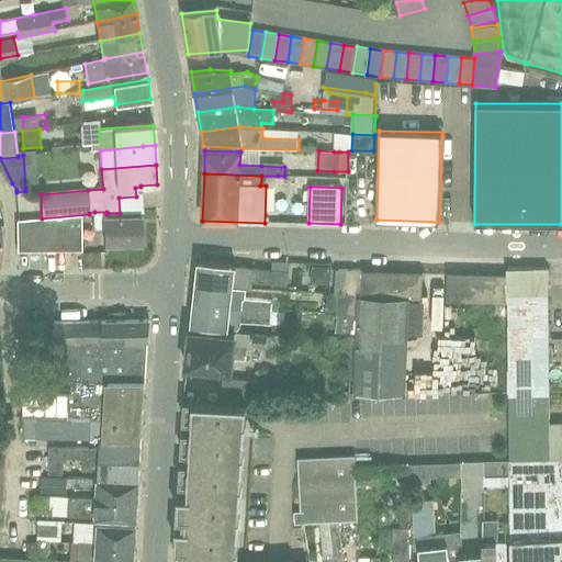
[(104,244),(139,243),(139,215),(108,216),(108,213),(107,214),(107,212),(94,212),(94,228),(104,228),(104,244)]
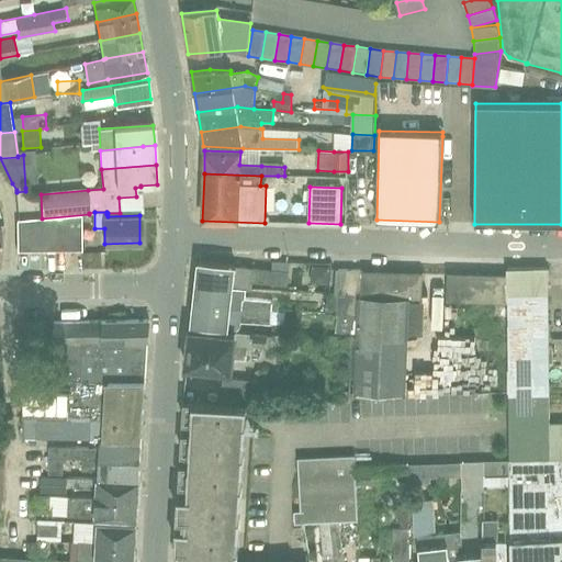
[(68,250),(81,250),(80,216),(68,217),(68,250)]
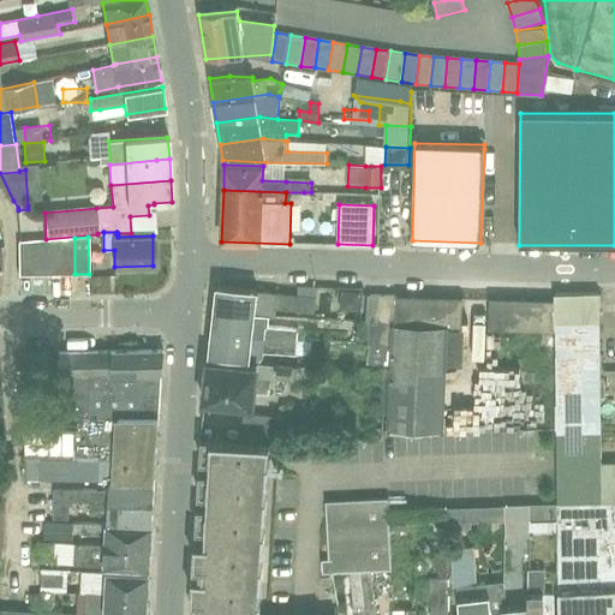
[(75,274),(75,238),(60,239),(60,274),(75,274)]
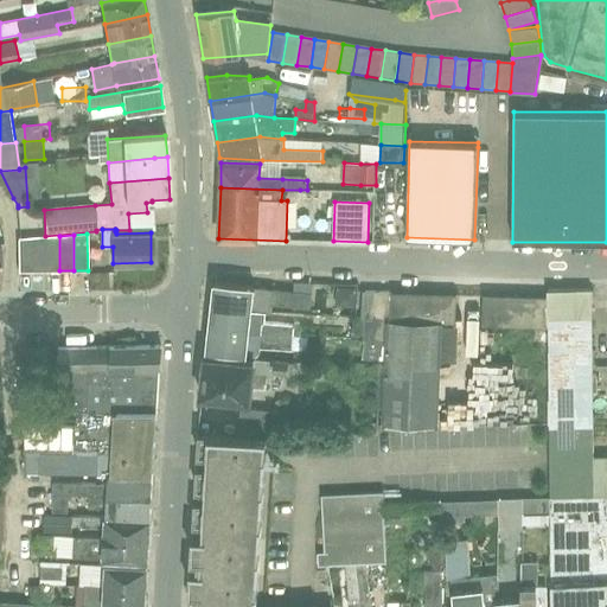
[(59,236),(45,237),(46,272),(59,270),(59,236)]
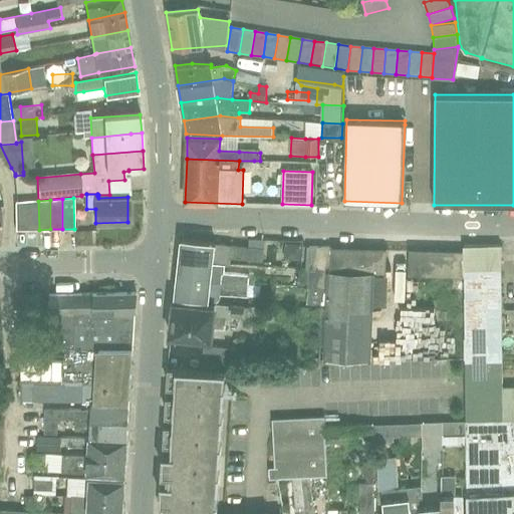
[(39,230),(38,201),(27,202),(28,230),(39,230)]
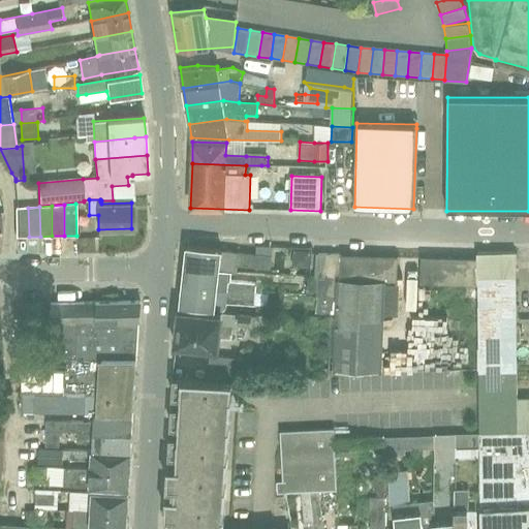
[(28,208),(17,209),(16,209),(17,237),(29,237),(28,208)]
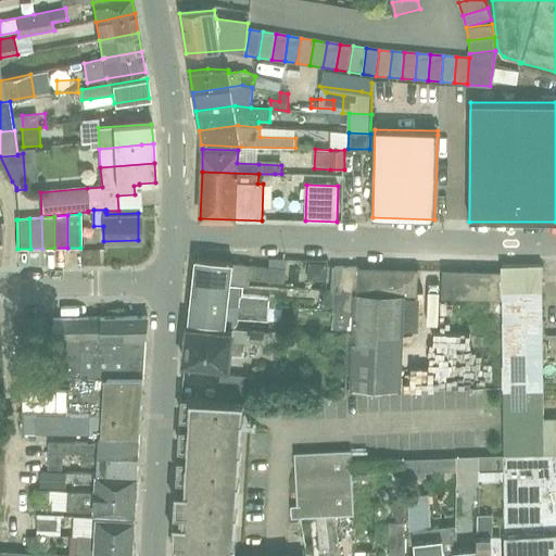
[(196,258),(193,281),(230,285),(231,277),(285,282),(286,269),(232,263),(232,262),(196,258)]
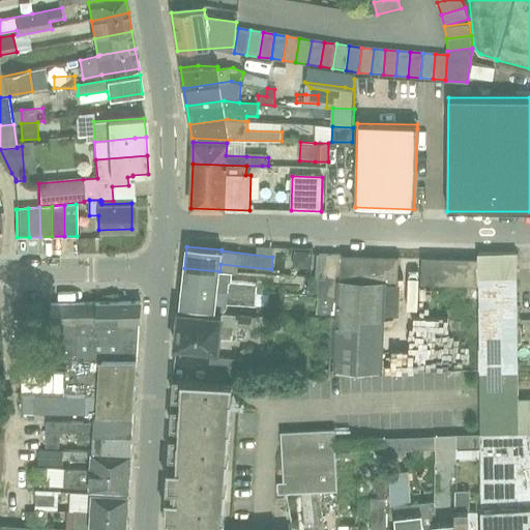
[(479,253),(479,258),(479,287),(480,415),(480,434),(519,433),(517,253),(479,253)]
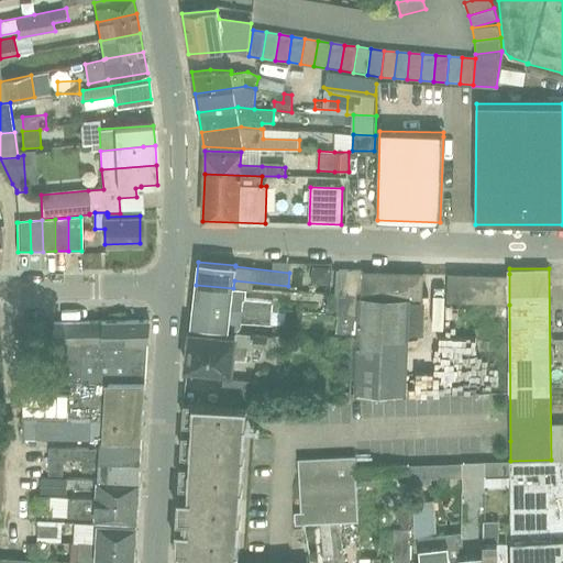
[(337,269),(335,295),(334,296),(339,296),(349,297),(349,269),(337,269)]
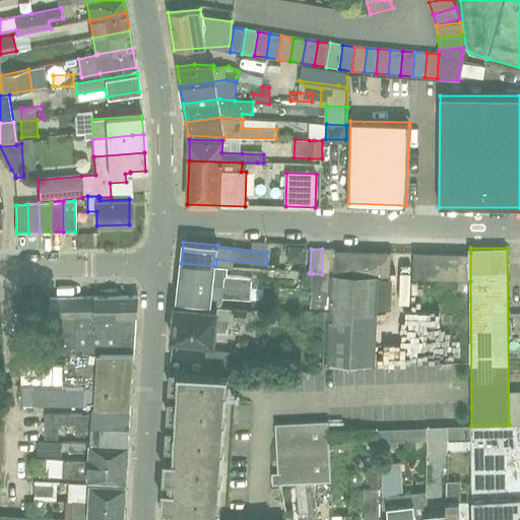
[(322,274),(333,274),(335,250),(322,249),(322,274)]
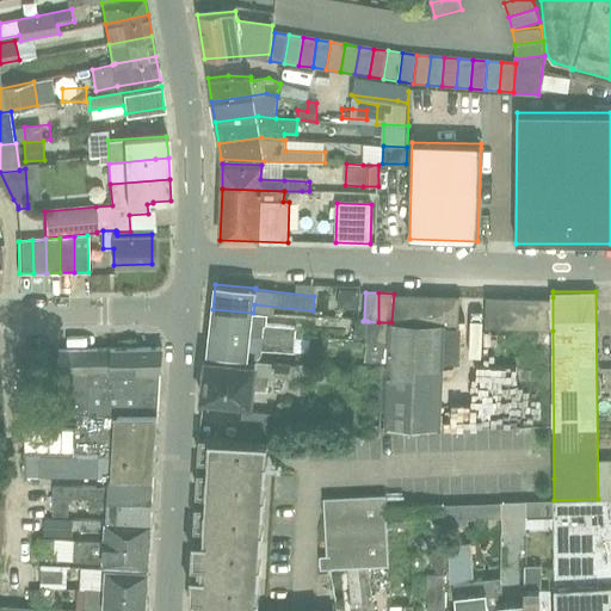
[(406,326),(406,294),(394,294),(392,322),(390,326),(406,326)]
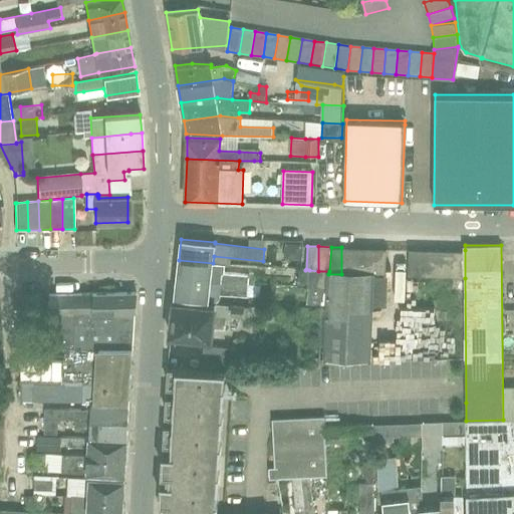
[(341,274),(352,274),(353,247),(341,247),(341,274)]
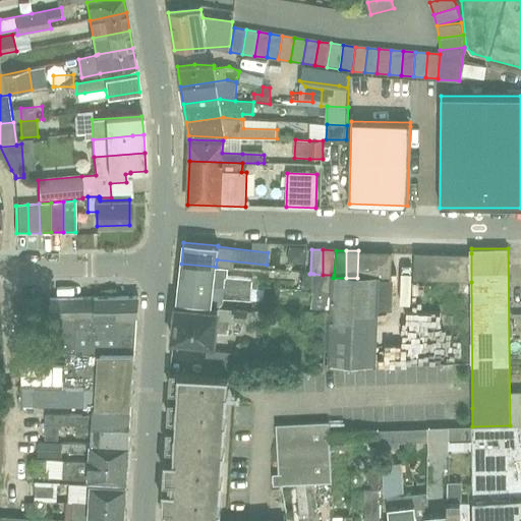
[(357,278),(368,278),(369,250),(358,250),(357,278)]
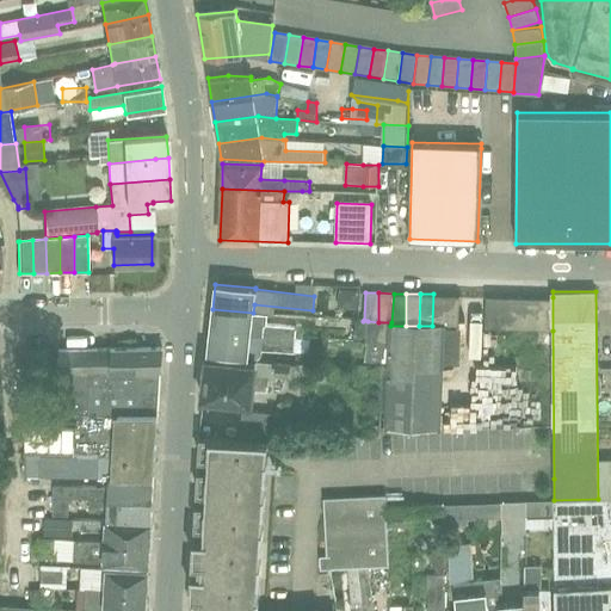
[(432,326),(445,326),(446,295),(433,294),(432,326)]
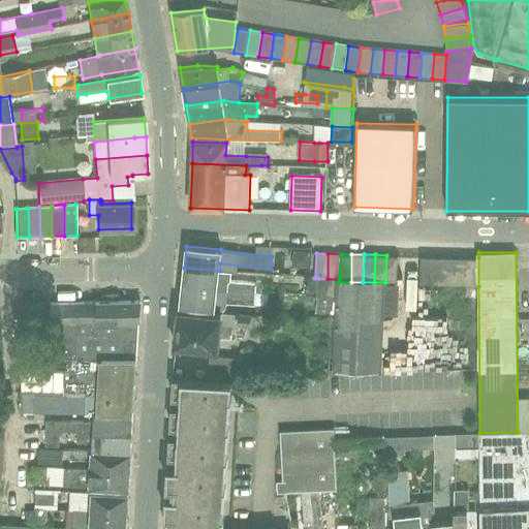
[(397,282),(398,255),(386,255),(385,282),(397,282)]
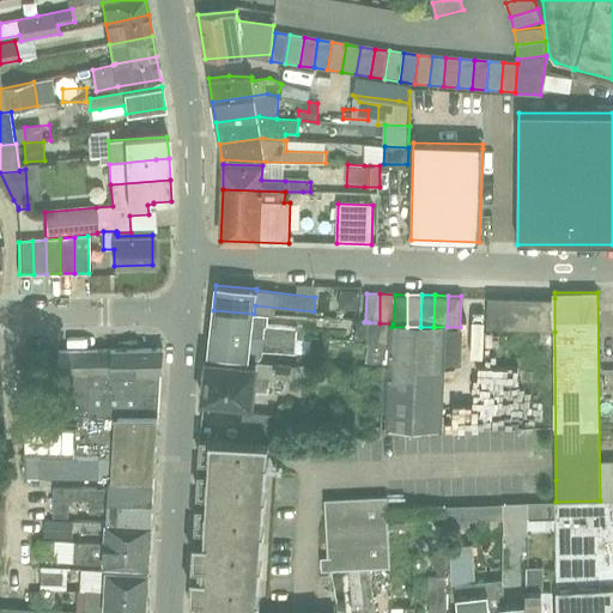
[(487,328),(501,329),(502,297),(489,297),(487,328)]
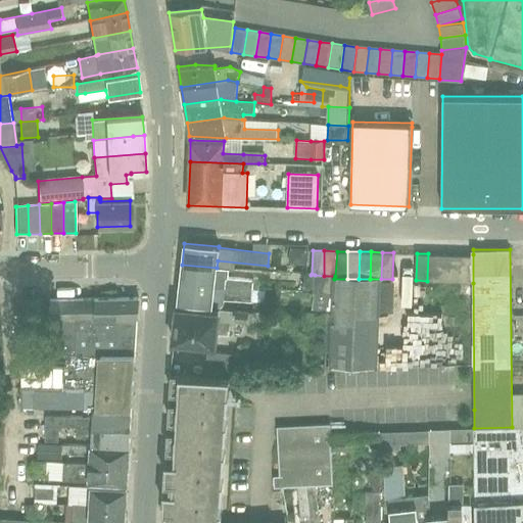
[(427,281),(438,281),(439,253),(428,253),(427,281)]
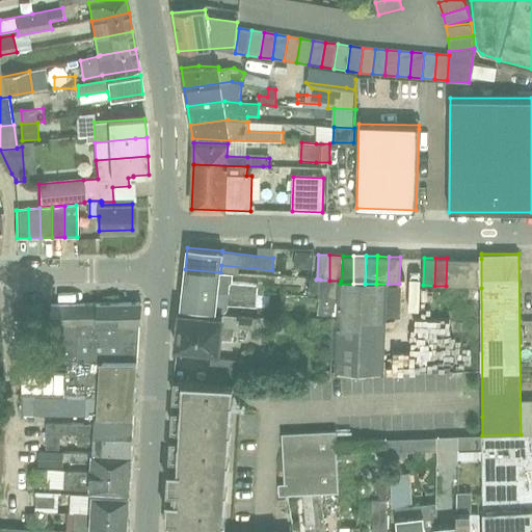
[(446,286),(457,287),(458,258),(447,258),(446,286)]
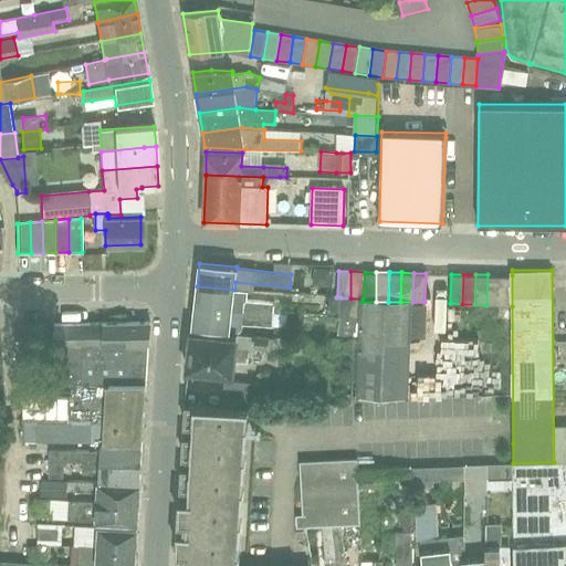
[(486,305),(499,306),(500,275),(488,274),(486,305)]
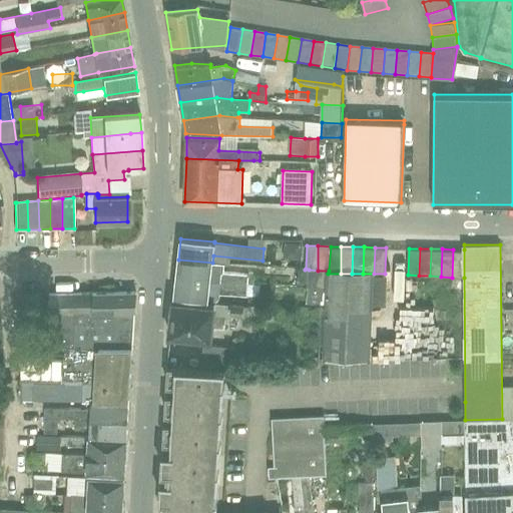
[(464,278),(464,249),(453,249),(452,278),(464,278)]
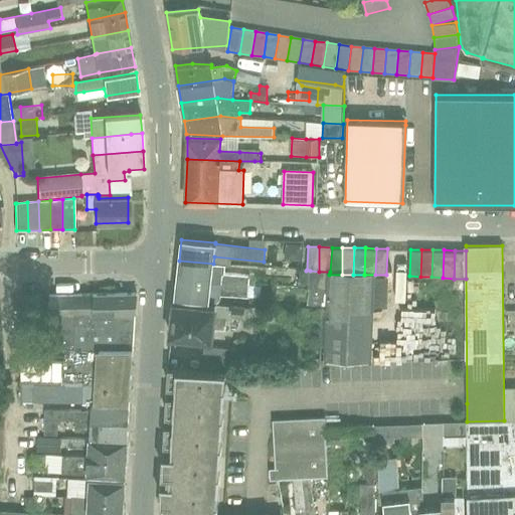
[(179,261),(177,279),(211,283),(249,285),(249,276),(224,274),(225,266),(213,265),(213,264),(179,261)]
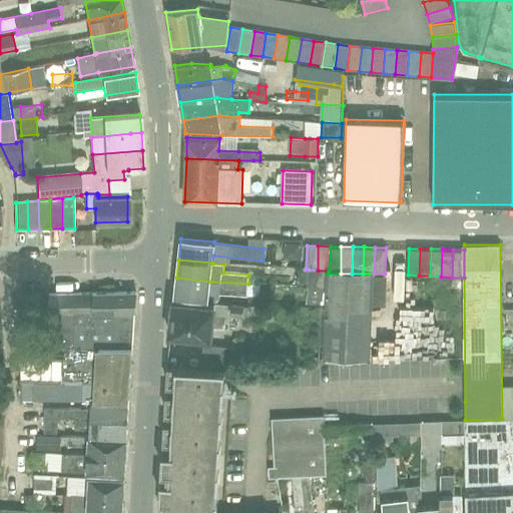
[(316,288),(328,289),(328,274),(329,271),(318,271),(309,270),(307,287),(316,288)]
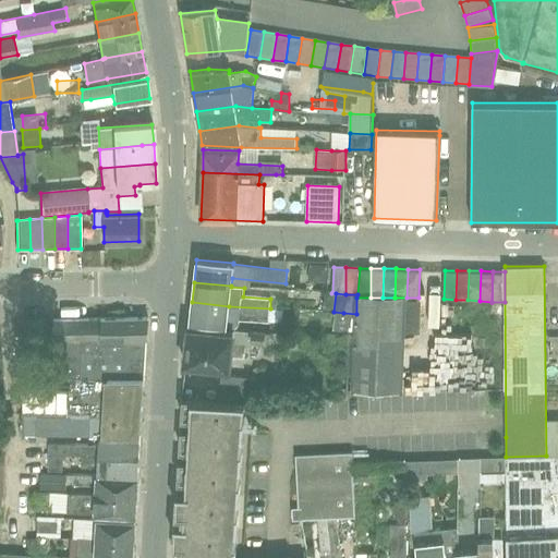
[(383,298),(371,298),(356,298),(356,314),(355,335),(352,391),(399,392),(402,329),(417,330),(419,298),(407,298),(395,298),(383,298)]
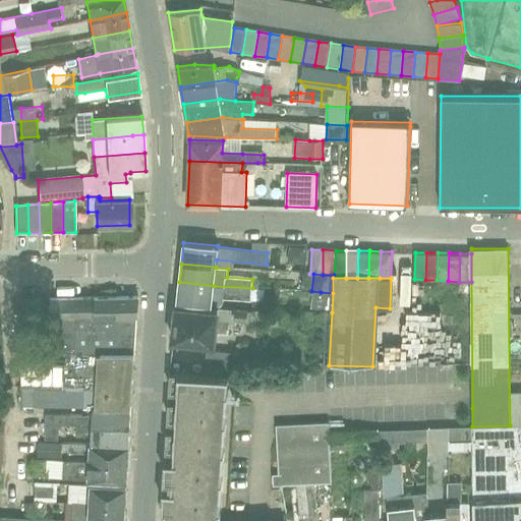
[(214,286),(179,282),(177,300),(218,305),(221,302),(221,299),(251,301),(252,288),(214,286)]
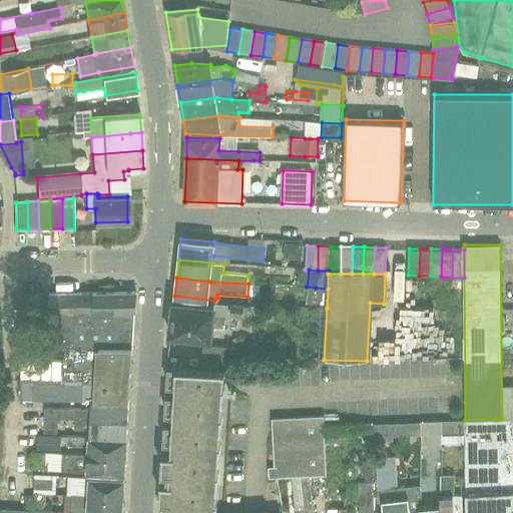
[(314,308),(327,308),(328,289),(316,288),(314,308)]
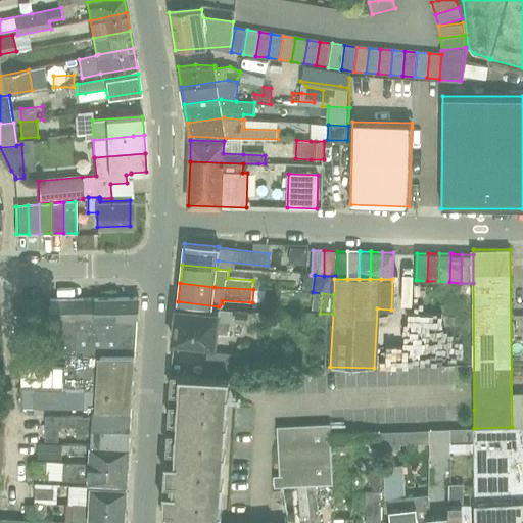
[(65,354),(76,354),(100,354),(135,355),(138,297),(50,299),(51,320),(51,326),(50,341),(50,354),(65,354)]
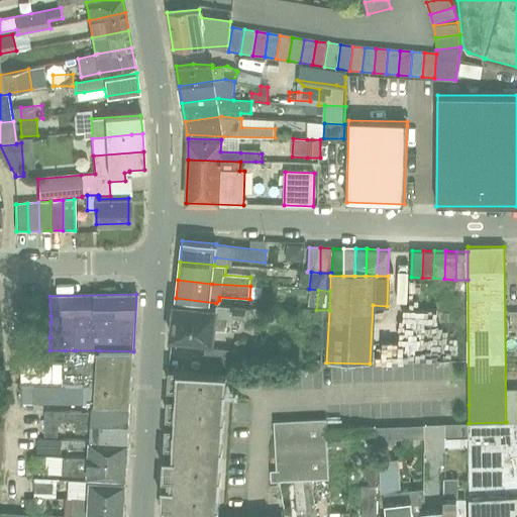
[(173,328),(172,338),(214,343),(216,331),(225,331),(227,322),(233,322),(234,319),(249,320),(250,310),(218,307),(219,306),(176,301),(172,328),(173,328)]
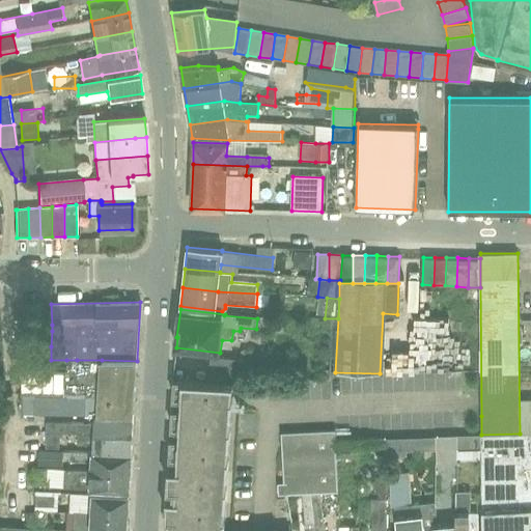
[(282,333),(283,317),(257,317),(256,332),(282,333)]
